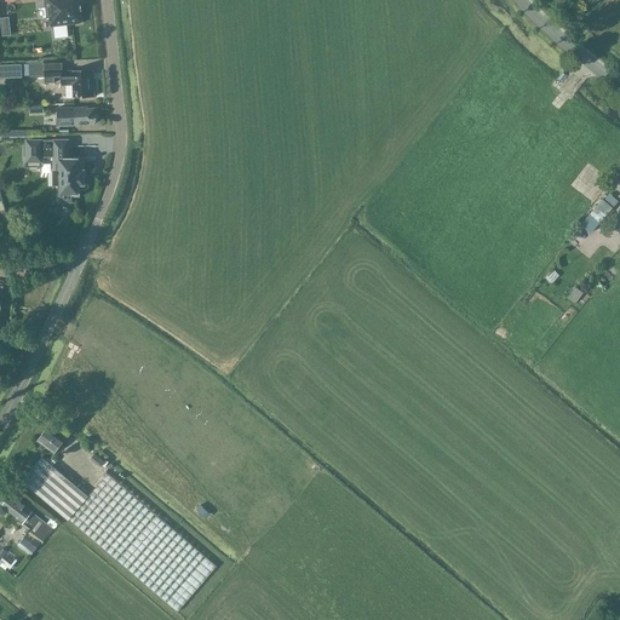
[(45,0),(47,19),(50,19),(51,28),(81,24),(82,24),(82,23),(79,0),(45,0)]
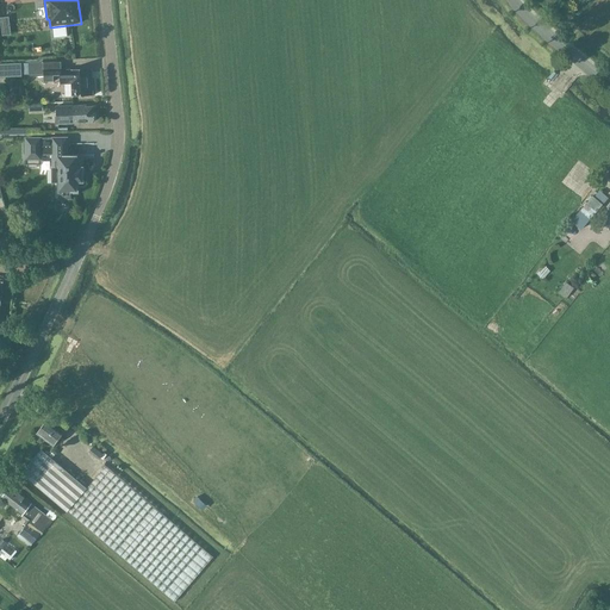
[(8,18),(0,18),(2,36),(11,35),(8,18)]
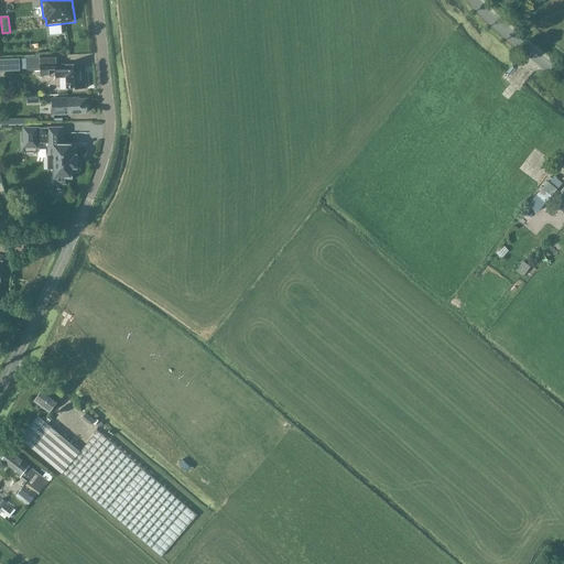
[(67,89),(86,89),(85,75),(83,75),(82,64),(56,65),(55,55),(26,56),(26,58),(26,69),(40,68),(41,76),(50,76),(49,71),(56,71),(56,74),(66,74),(67,89)]
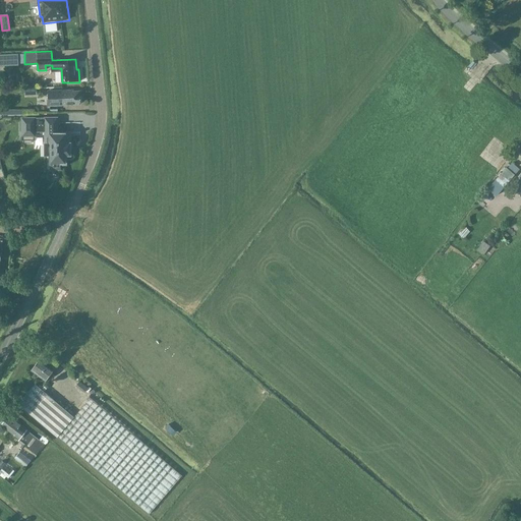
[(24,52),(0,53),(0,66),(18,66),(18,64),(24,64),(24,54),(24,52)]
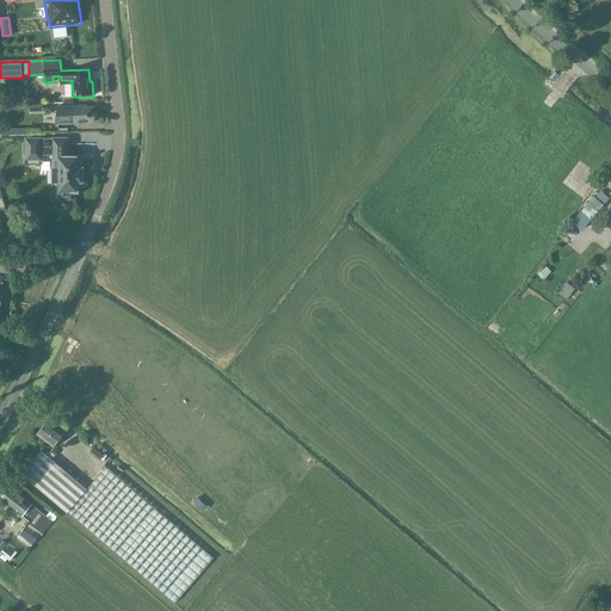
[(74,124),(94,123),(93,107),(86,107),(85,105),(73,106),(59,106),(59,124),(74,123),(74,124)]
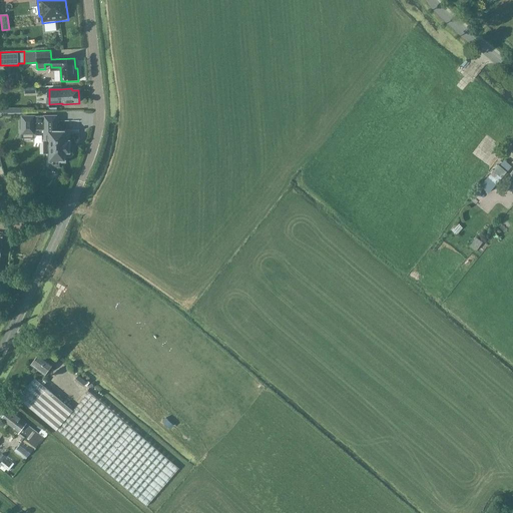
[(72,111),(64,111),(64,124),(81,125),(81,105),(72,104),(72,111)]
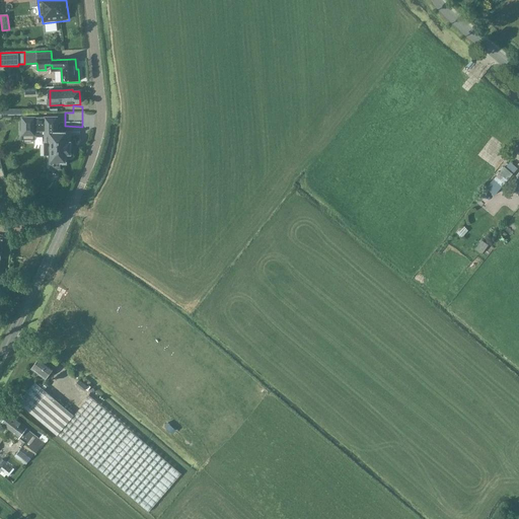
[(45,143),(45,144),(52,144),(52,154),(50,154),(50,168),(60,168),(60,165),(67,165),(67,154),(69,154),(69,152),(68,151),(68,134),(57,134),(57,118),(22,119),(23,136),(34,135),(34,132),(46,132),(46,143),(45,143)]
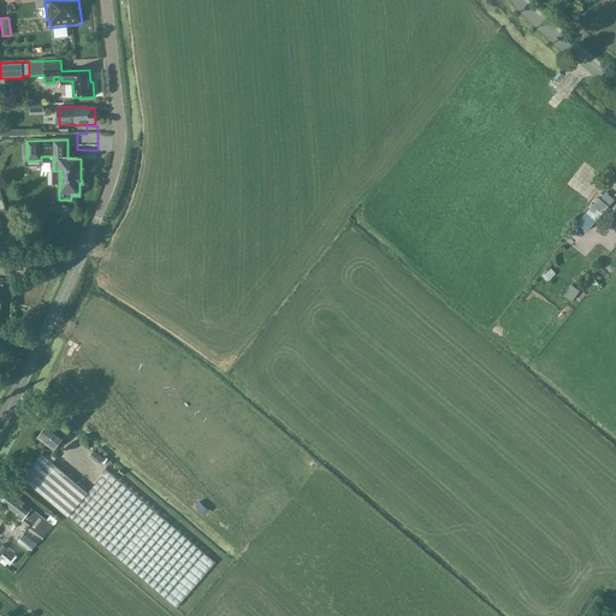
[(598,199),(586,214),(594,221),(614,200),(605,193),(599,200),(598,199)]
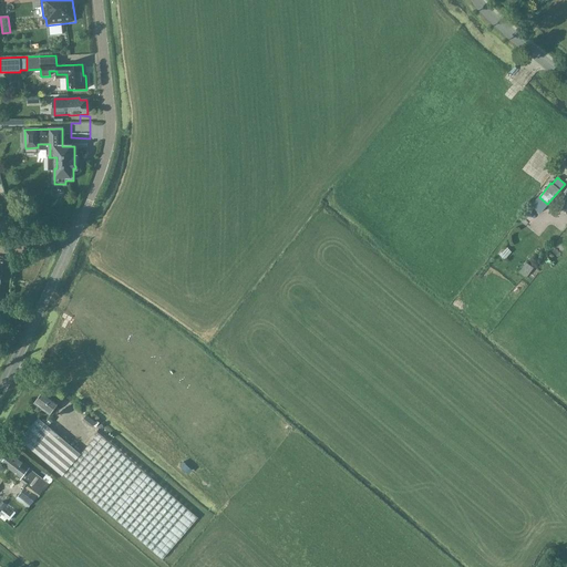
[(566,212),(566,195),(557,204),(566,212)]
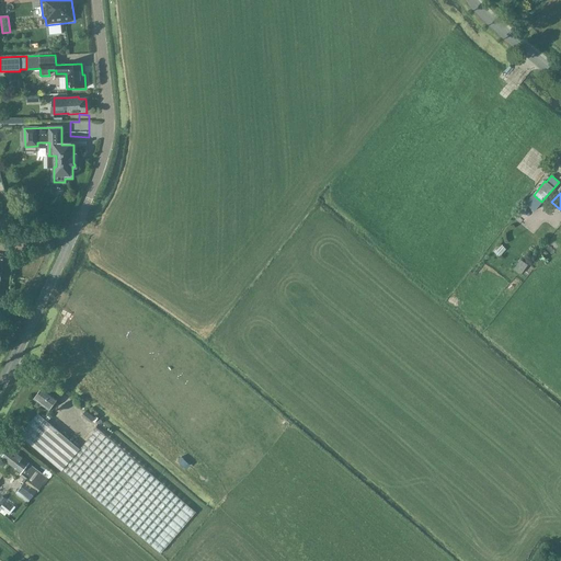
[(503,250),(507,242),(500,238),(495,245),(503,250)]
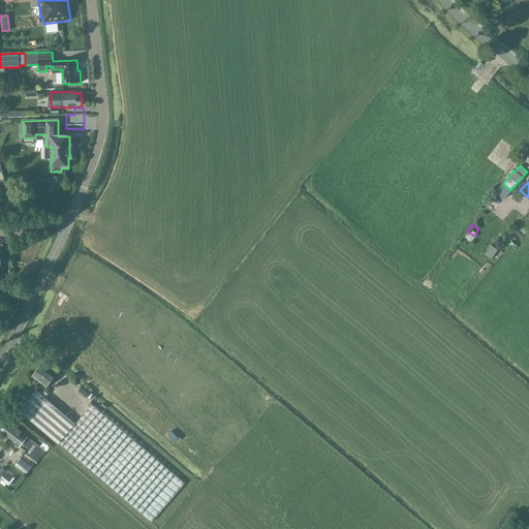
[(55,377),(40,365),(31,377),(45,387),(55,377)]
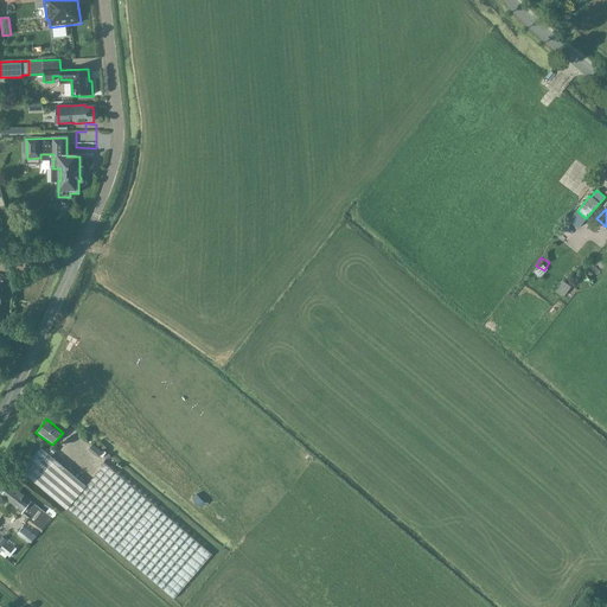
[(93,445),(89,451),(98,458),(102,452),(93,445)]
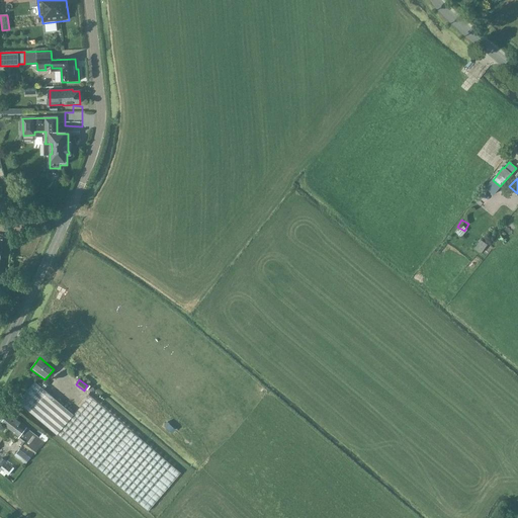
[(148,512),(180,472),(89,395),(85,399),(86,400),(74,415),(34,381),(18,402),(57,434),(148,512)]
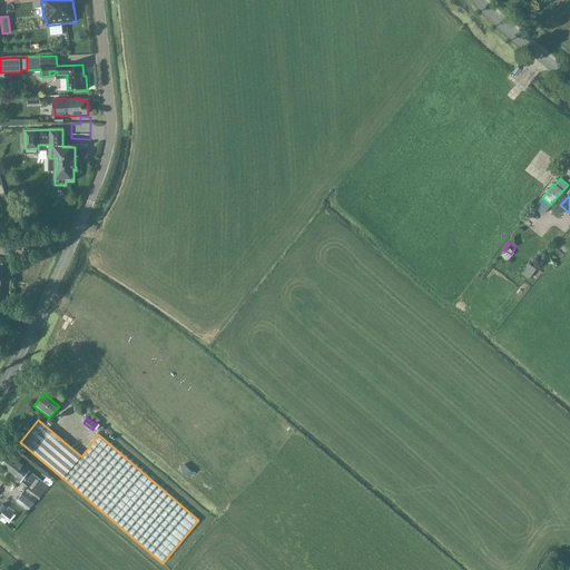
[(29,471),(9,455),(2,465),(22,481),(28,487),(18,499),(27,507),(26,509),(29,511),(37,500),(38,501),(49,487),(29,471)]
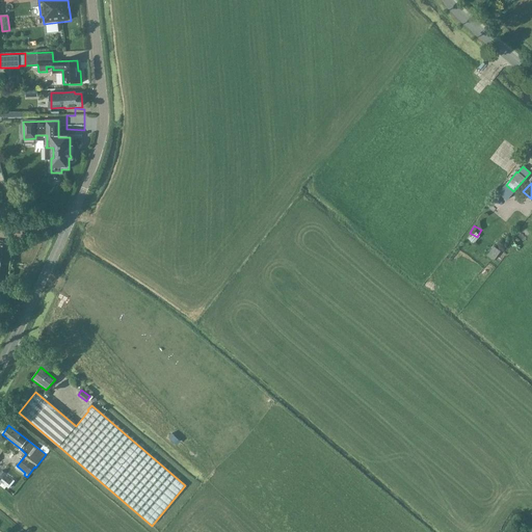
[(0,451),(0,458),(3,461),(14,447),(6,442),(0,451)]
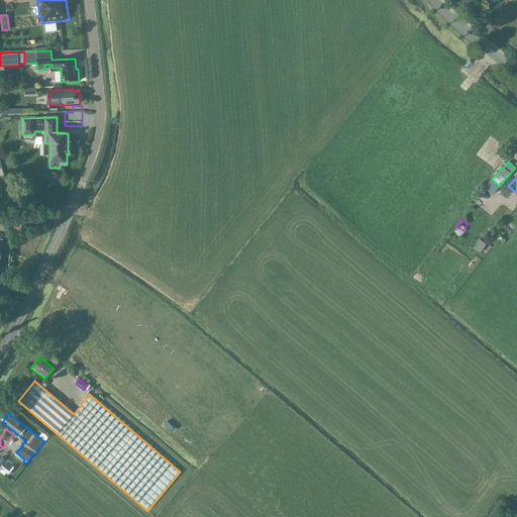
[(0,456),(0,460),(3,463),(9,456),(4,452),(0,456)]
